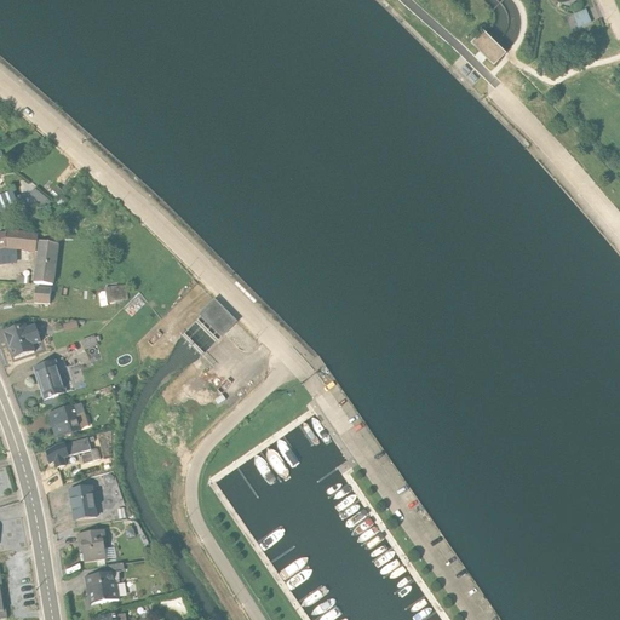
[(591,19),(585,5),(572,11),(578,24),(591,19)]
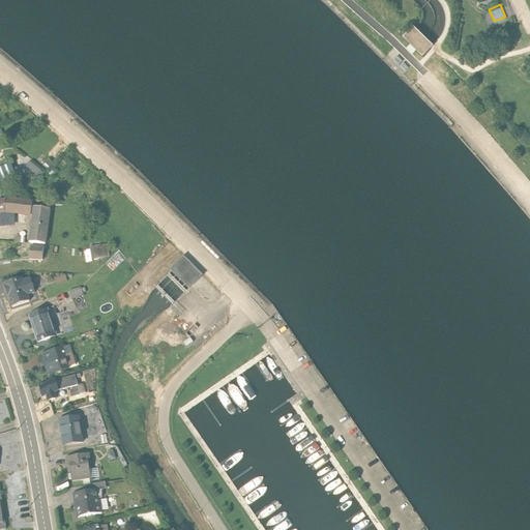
[(403,34),(421,52),(431,41),(412,26),(403,34)]
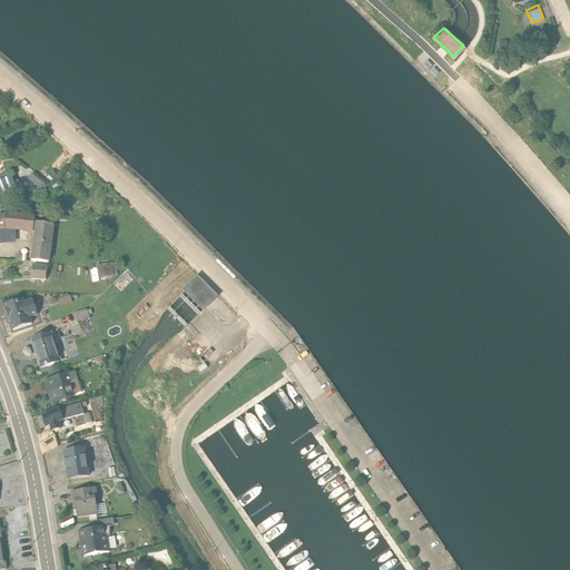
[(51,166),(47,172),(51,175),(56,170),(51,166)]
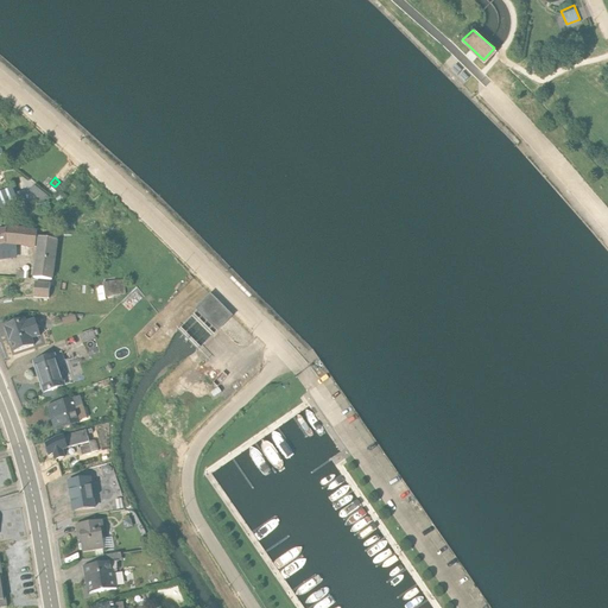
[(48,192),(32,181),(27,187),(38,195),(48,192)]
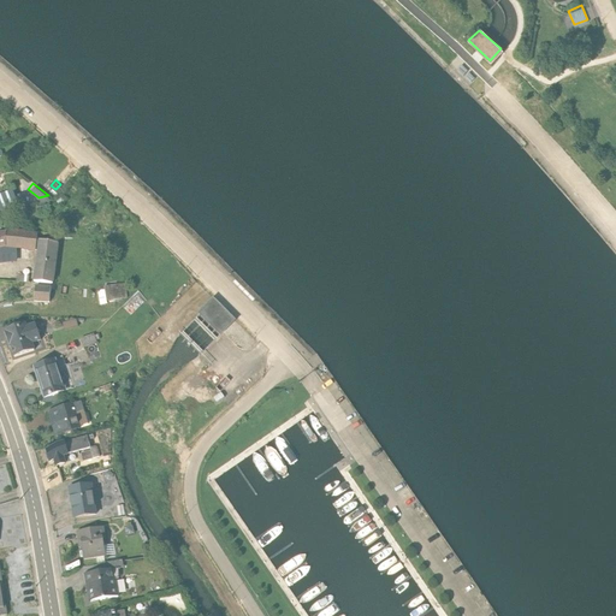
[(11,185),(0,189),(0,205),(24,199),(22,189),(12,190),(11,185)]
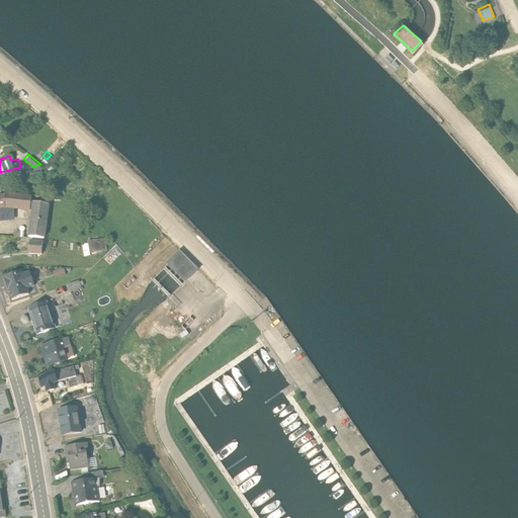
[(30,191),(4,188),(4,191),(3,203),(0,204),(0,218),(13,217),(12,205),(27,207),(30,191)]
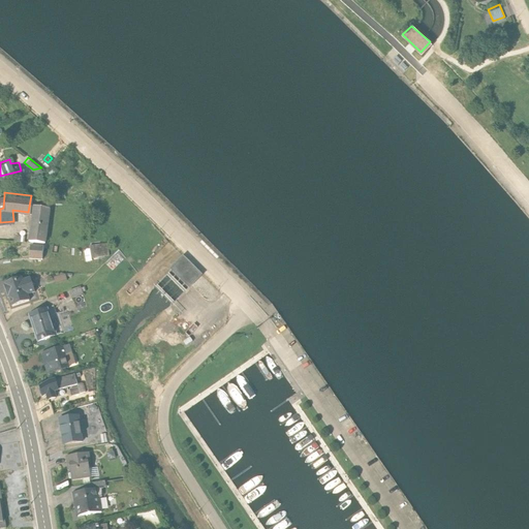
[(31,201),(27,238),(44,240),(50,206),(31,201)]
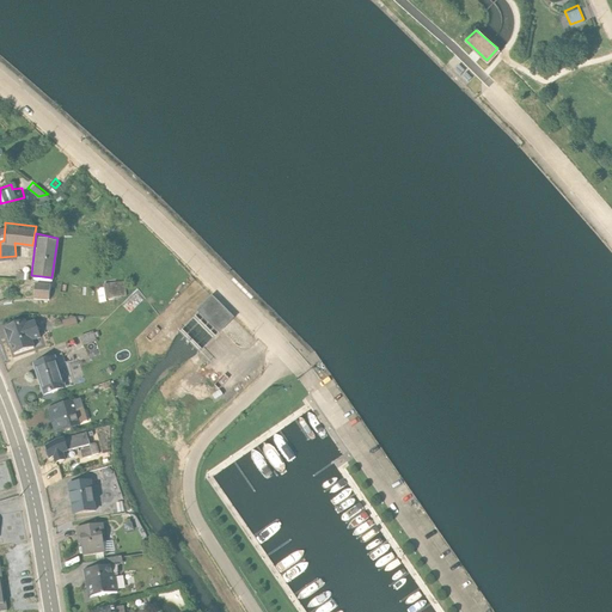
[(105,295),(126,292),(122,277),(102,281),(105,295)]
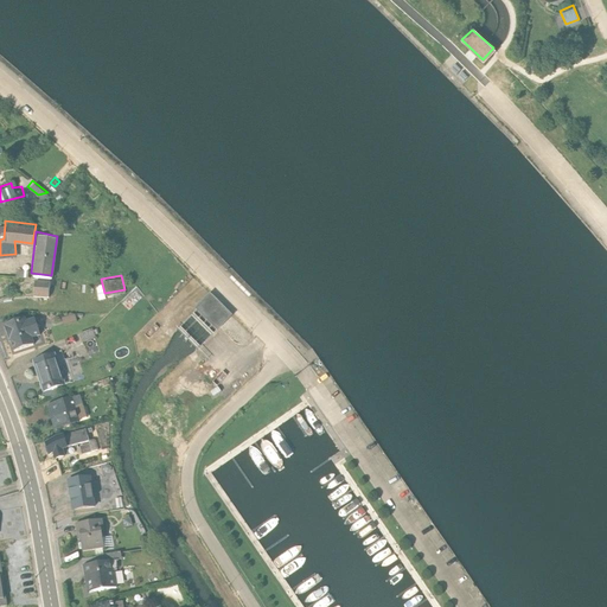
[(48,279),(33,278),(32,294),(46,295),(48,279)]
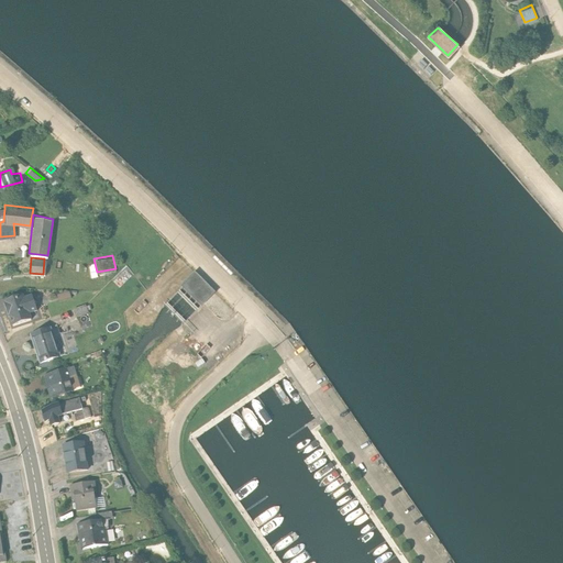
[(184,280),(202,299),(202,300),(213,289),(194,271),(184,280)]
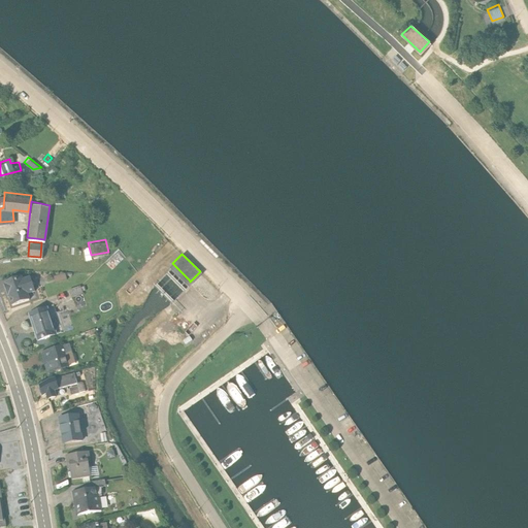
[(64,270),(53,274),(55,281),(66,276),(64,270)]
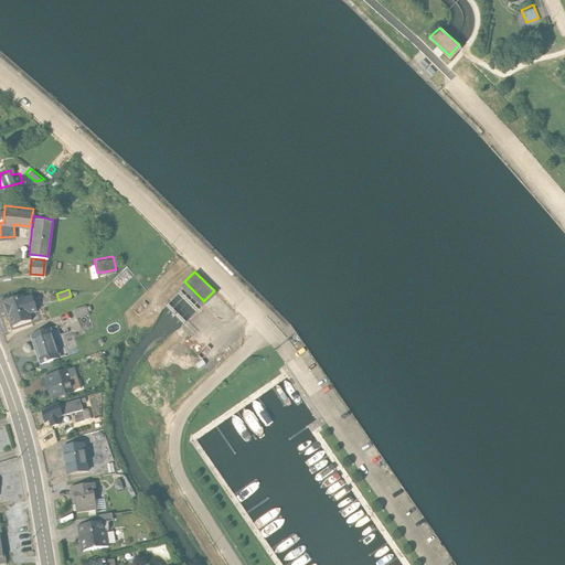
[(3,300),(2,300),(8,315),(9,315),(12,324),(31,318),(31,317),(36,316),(34,310),(36,309),(31,292),(23,295),(22,292),(3,299),(3,300)]
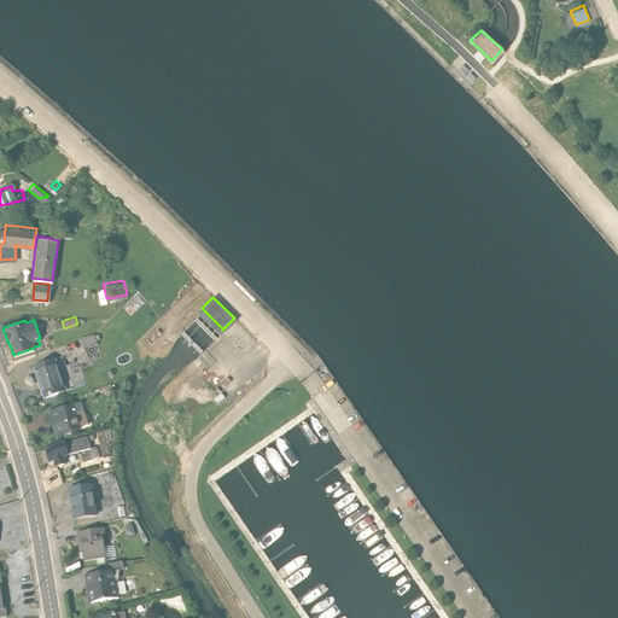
[(93,332),(80,337),(83,345),(95,340),(93,332)]
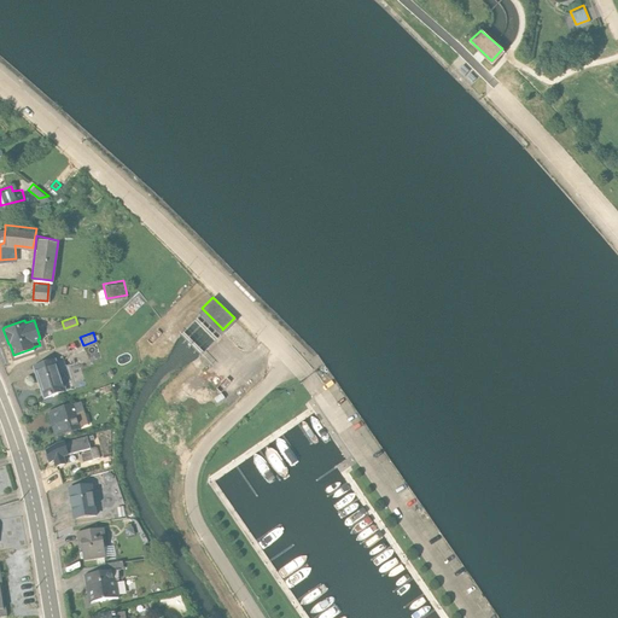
[(63,356),(65,365),(74,360),(70,353),(63,356)]
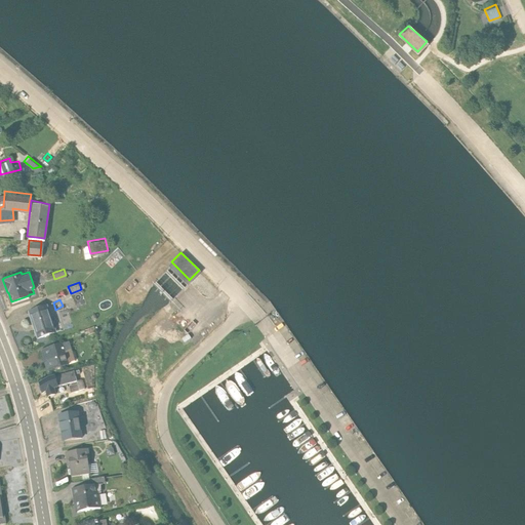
[(28,310),(36,336),(62,327),(55,310),(53,303),(52,301),(49,303),(48,300),(44,301),(45,304),(28,310)]
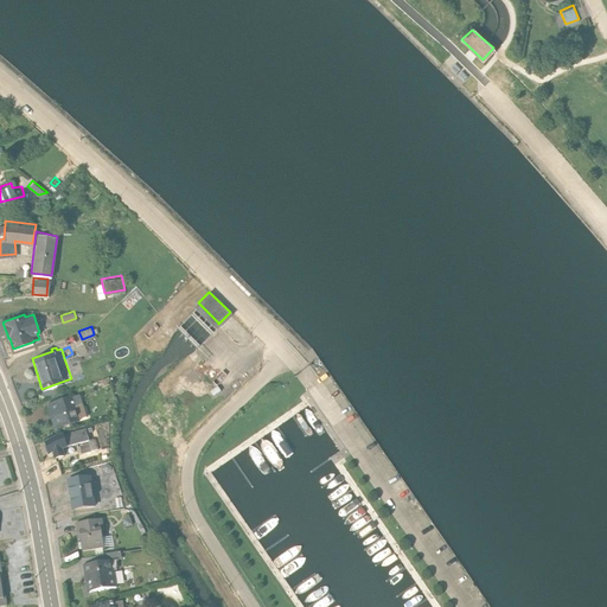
[(78,393),(81,401),(94,397),(89,382),(76,385),(78,393)]
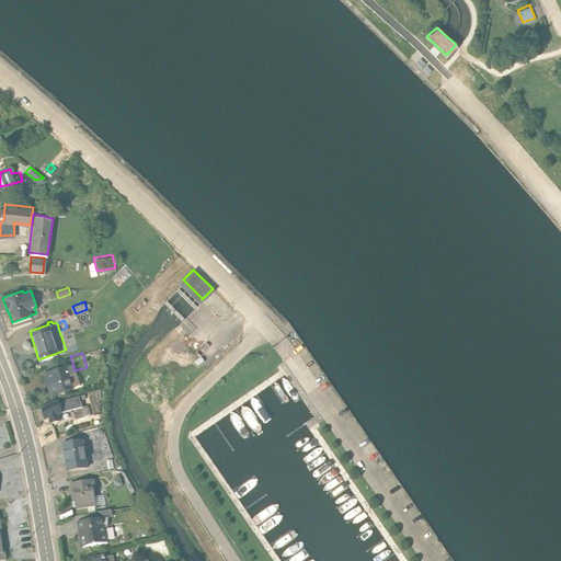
[(43,373),(46,381),(49,379),(52,386),(54,392),(72,387),(71,381),(78,379),(75,370),(72,363),(43,373)]
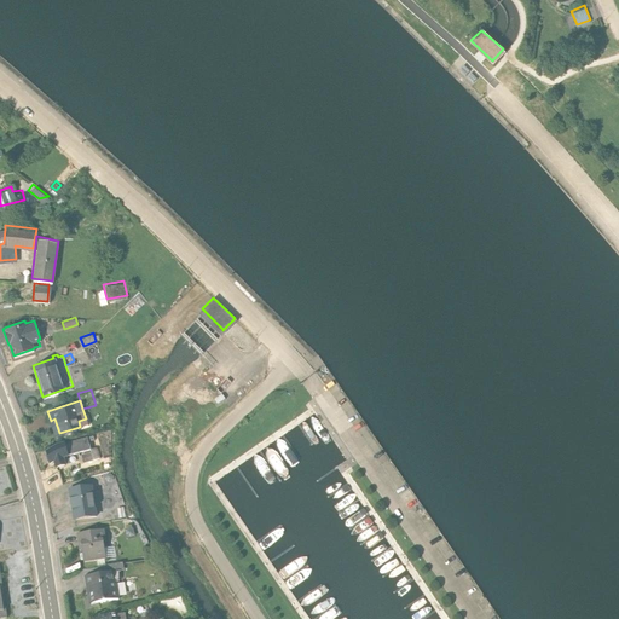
[(63,440),(44,446),(47,460),(52,458),(53,466),(64,463),(63,456),(67,455),(67,453),(90,447),(86,437),(64,443),(63,440)]
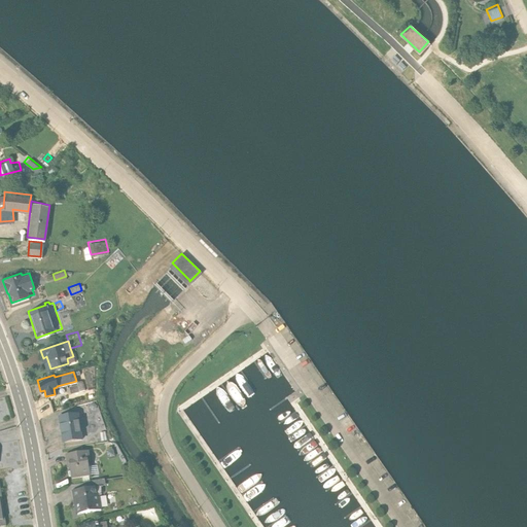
[(81,379),(76,380),(77,382),(68,384),(70,391),(84,388),(81,379)]
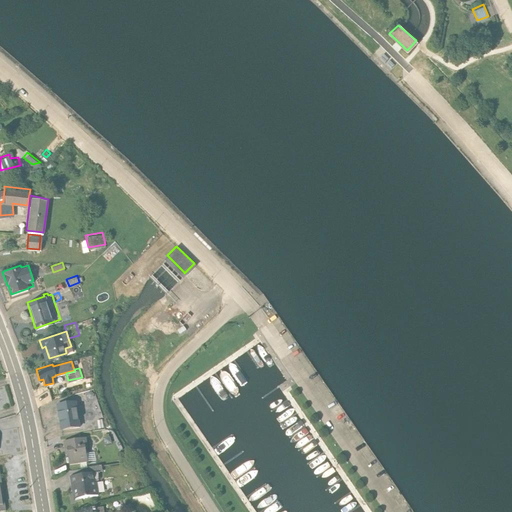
[(75,399),(55,402),(59,429),(79,426),(75,399)]
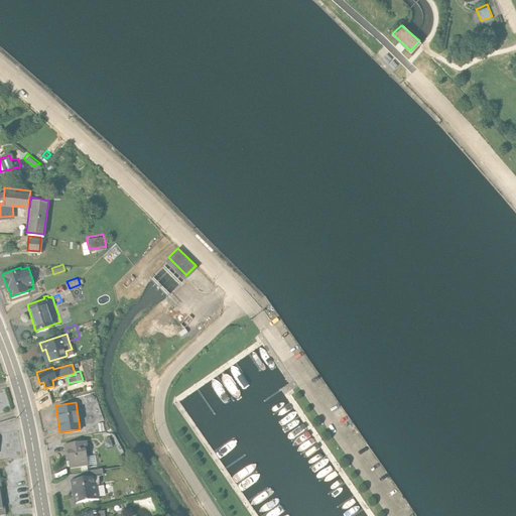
[(86,439),(62,443),(65,457),(67,457),(69,467),(88,464),(85,447),(87,447),(86,439)]
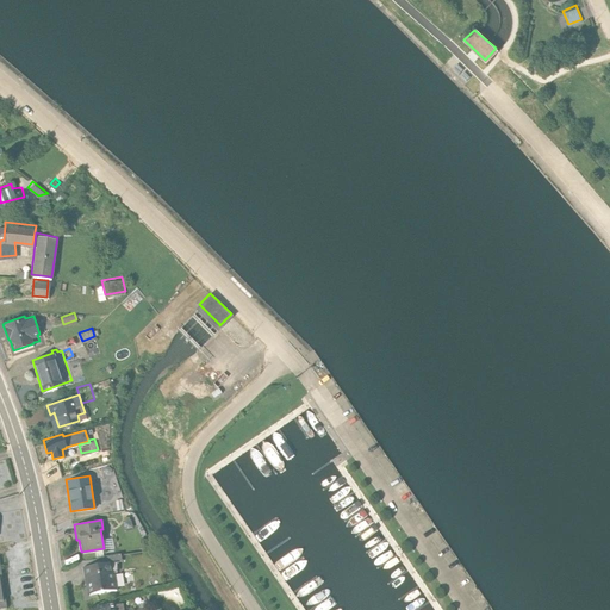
[(116,561),(82,566),(86,592),(117,589),(114,571),(117,571),(116,561)]
